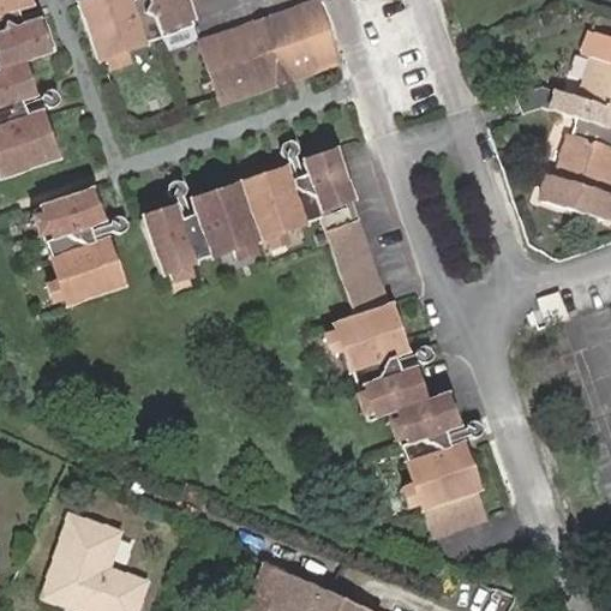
[(53,49),(40,17),(25,22),(19,9),(16,0),(0,0),(0,171),(3,178),(59,157),(45,117),(41,108),(27,113),(22,100),(36,94),(35,90),(23,60),(53,49)]
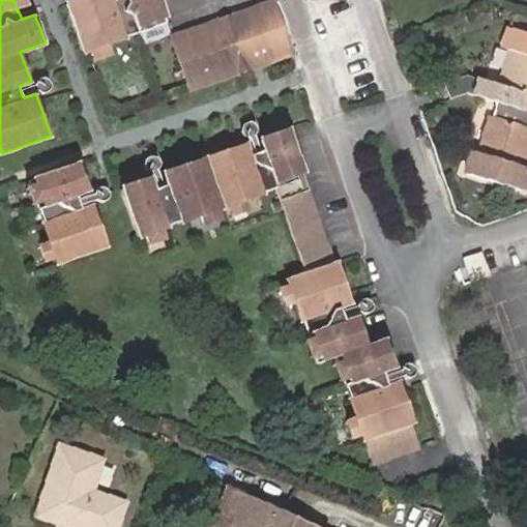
[(100,5),(98,0),(68,0),(88,52),(92,50),(110,44),(141,32),(138,25),(167,15),(160,0),(112,0),(100,5)]
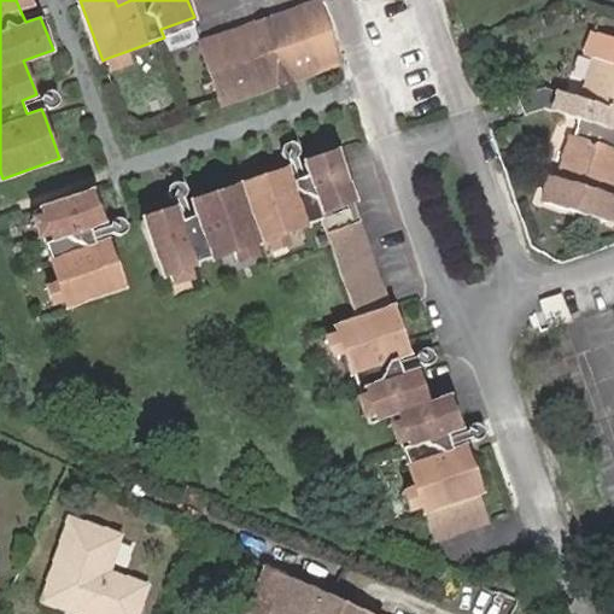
[(311,25),(328,19),(322,0),(314,0),(303,4),(311,25)]
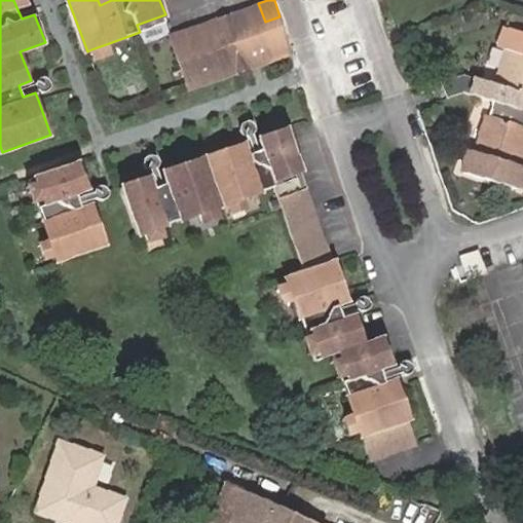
[(232,33),(265,22),(258,3),(226,13),(232,33)]
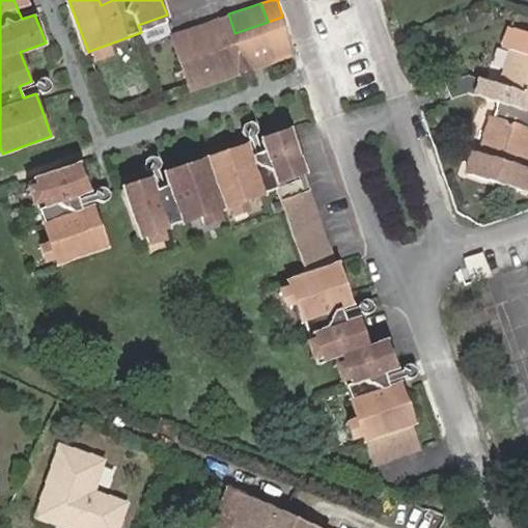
[(224,37),(179,53),(192,88),(295,53),(282,17),(268,22),(234,33),(228,14),(218,18),(224,37)]
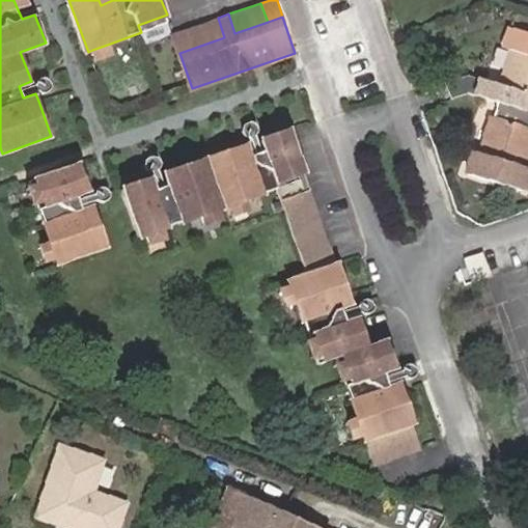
[(138,25),(141,32),(169,22),(167,15),(138,25)]
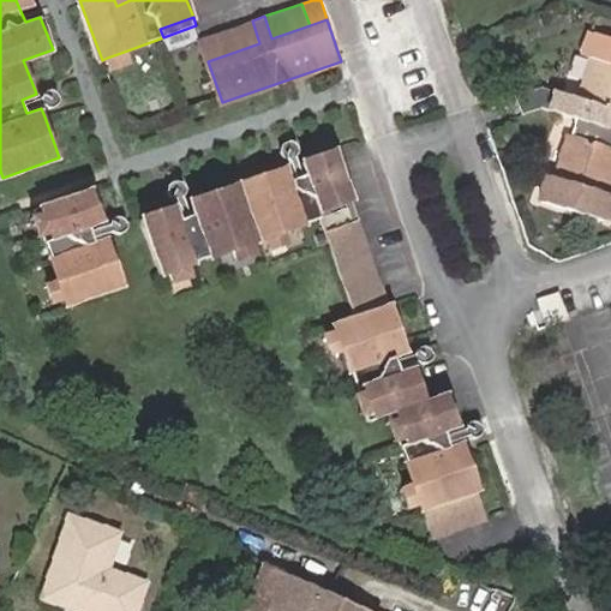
[(252,21),(201,39),(208,61),(259,43),(252,21)]
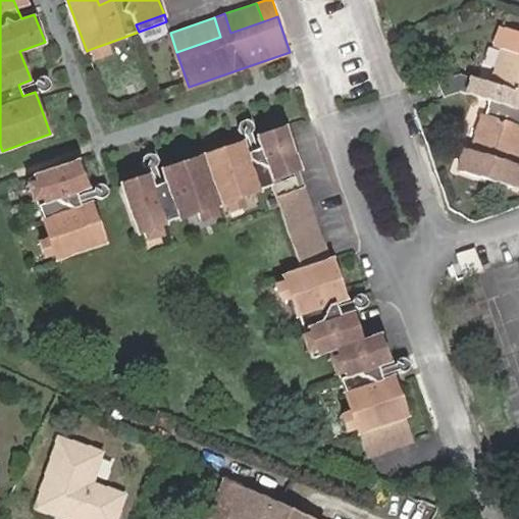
[(518,30),(502,26),(496,45),(503,47),(492,82),(473,75),(469,92),(492,98),(518,105),(518,30)]
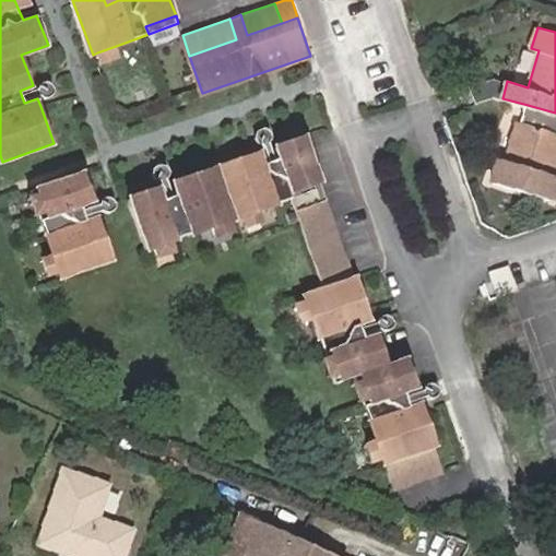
[(116,46),(97,52),(101,62),(120,56),(116,46)]
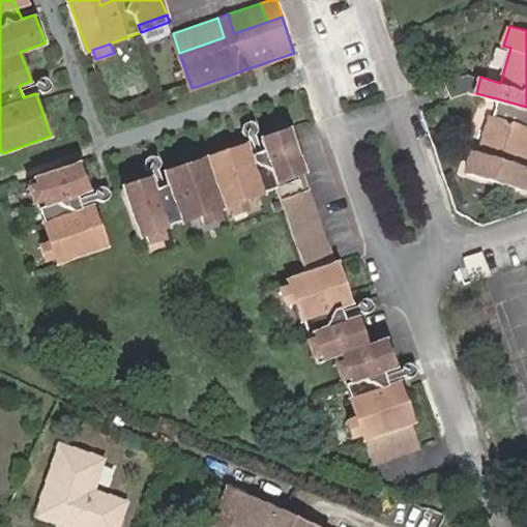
[(476,93),(480,77),(472,75),(450,82),(456,97),(472,92),(476,93)]
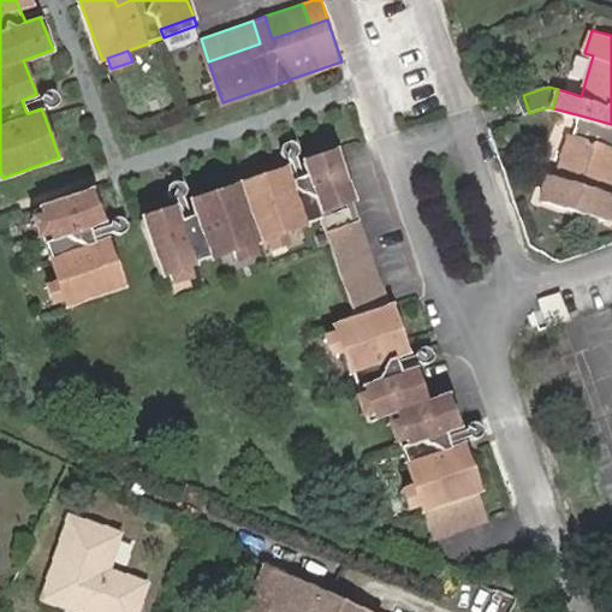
[(611,124),(581,116),(575,135),(570,134),(557,174),(548,172),(541,198),(607,220),(611,207),(611,191),(608,191),(611,180),(611,124)]
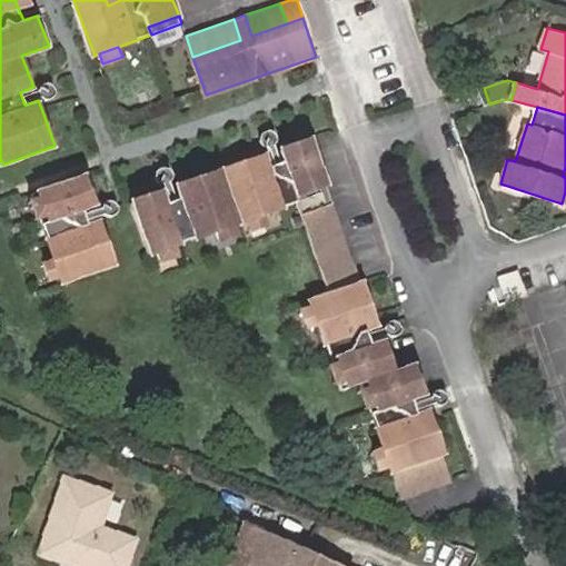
[(369,314),(376,313),(310,135),(293,141),(279,147),(284,160),(270,166),(266,151),(182,180),(175,184),(179,197),(166,201),(161,188),(154,190),(130,199),(150,251),(155,250),(175,244),(214,229),(235,222),(246,218),(265,211),(299,199),(307,222),(317,249),(331,290),(314,297),(330,341),(336,357),(337,361),(344,379),(346,386),(366,379),(367,385),(375,405),(376,409),(381,424),(375,425),(383,446),(389,465),(391,470),(394,470),(403,496),(453,478),(444,454),(447,453),(436,418),(426,423),(423,410),(417,413),(410,416),(394,408),(399,393),(390,371),(374,376),(365,353),(350,347),(357,333),(367,328),(374,326),(369,314)]
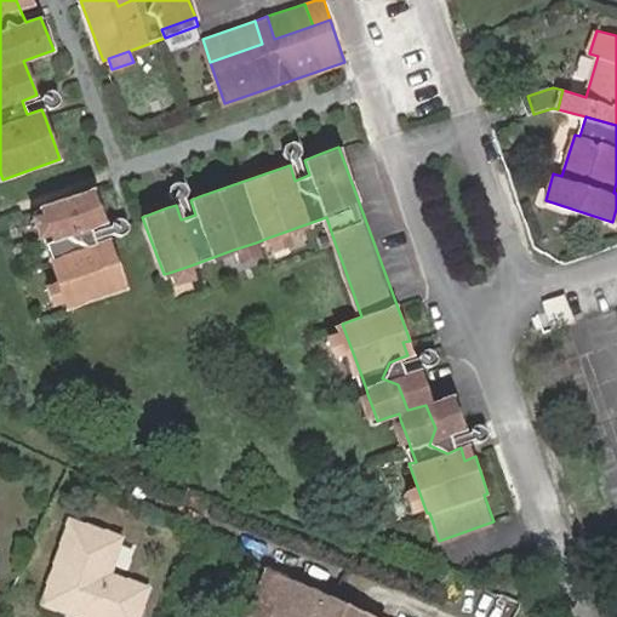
[(107,223),(103,215),(95,188),(40,207),(43,212),(40,212),(47,236),(53,256),(50,257),(57,279),(66,301),(67,308),(129,287),(113,243),(110,236),(96,241),(91,228),(107,223)]
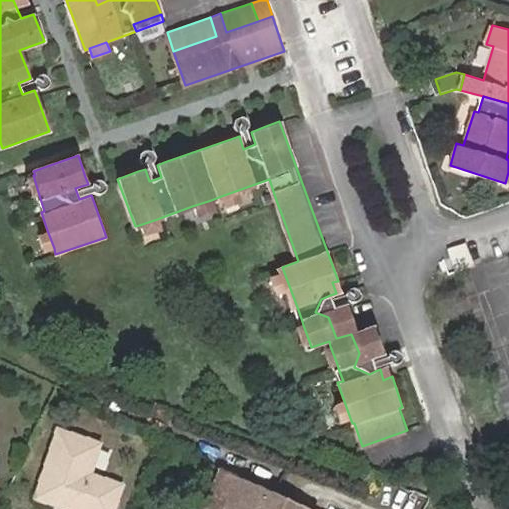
[(39,195),(33,175),(26,178),(32,197),(39,195)]
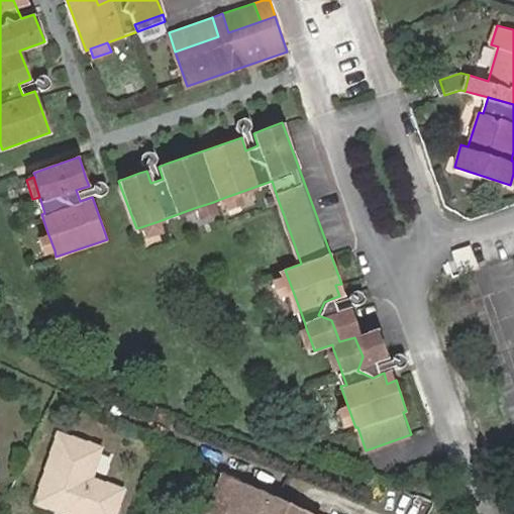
[(244,203),(240,192),(223,198),(227,209),(244,203)]
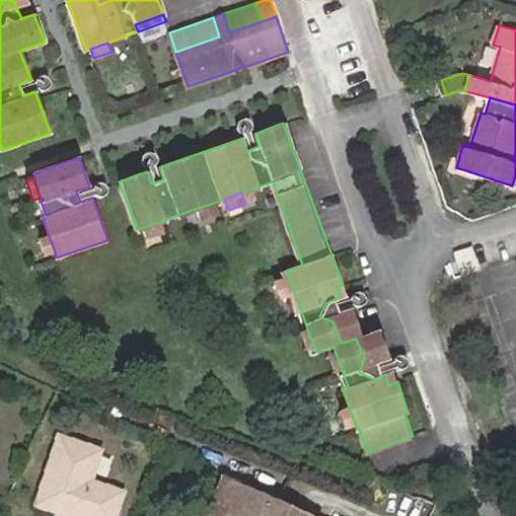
[(214,203),(195,209),(199,220),(217,214),(214,203)]
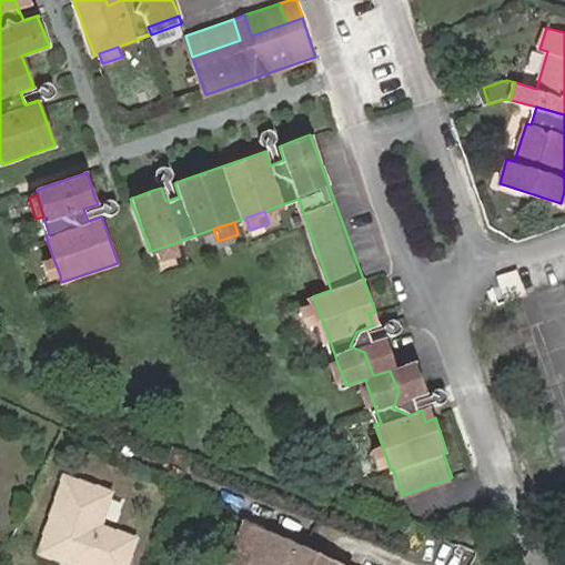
[(174,243),(154,250),(159,261),(179,254),(174,243)]
